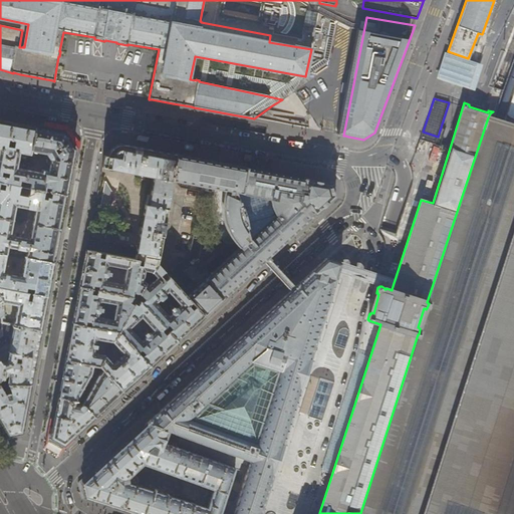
[(513,513),(513,120),(492,114),(493,111),(490,113),(488,117),(427,302),(429,303),(427,308),(426,308),(426,309),(424,308),(418,327),(420,328),(420,329),(419,334),(418,334),(360,513),(513,513)]
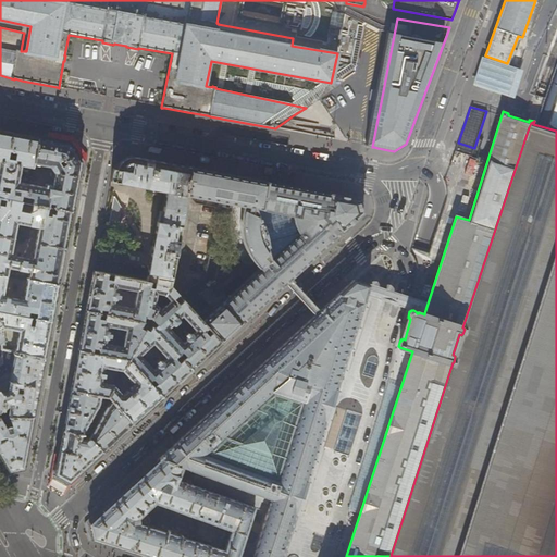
[(0,197),(22,201),(26,202),(29,184),(19,182),(22,165),(33,168),(34,163),(38,138),(13,134),(0,131),(0,197)]
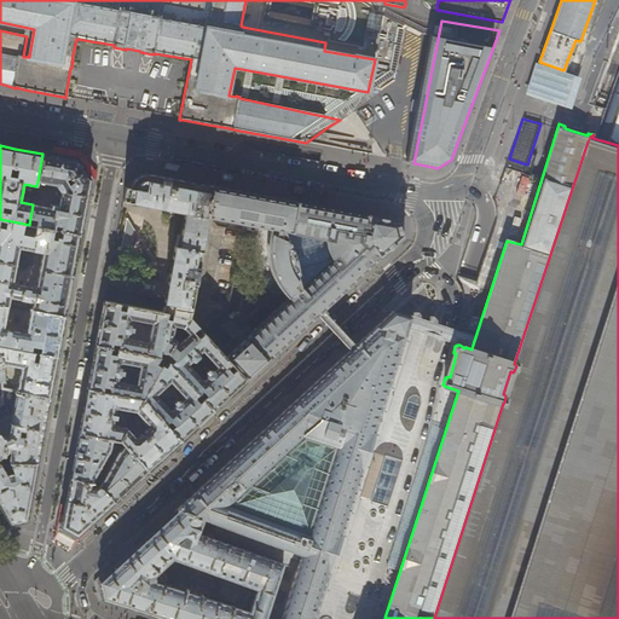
[(80,156),(53,151),(52,156),(62,157),(76,161),(90,180),(91,180),(92,174),(80,156)]
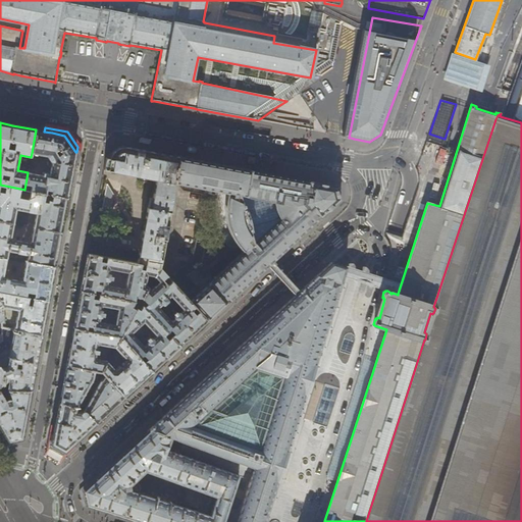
[(44,132),(36,129),(32,153),(47,156),(50,161),(52,161),(49,176),(48,173),(43,172),(42,175),(28,172),(24,190),(30,191),(67,198),(72,171),(75,152),(64,136),(52,133),(44,132)]
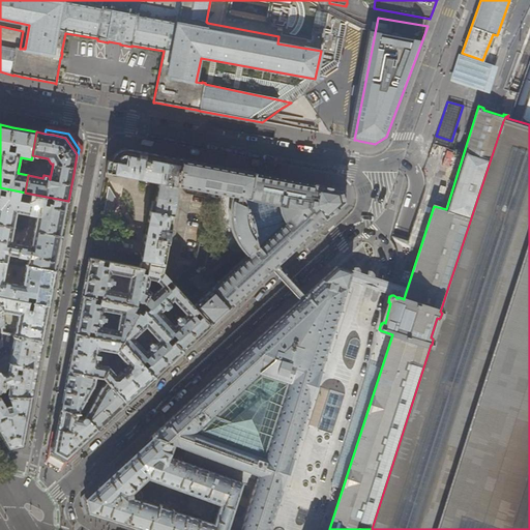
[(178,186),(181,159),(146,152),(127,149),(126,151),(124,151),(122,151),(119,152),(117,153),(115,156),(114,158),(113,162),(108,160),(106,172),(158,182),(153,212),(149,211),(139,267),(162,271),(163,272),(178,186)]
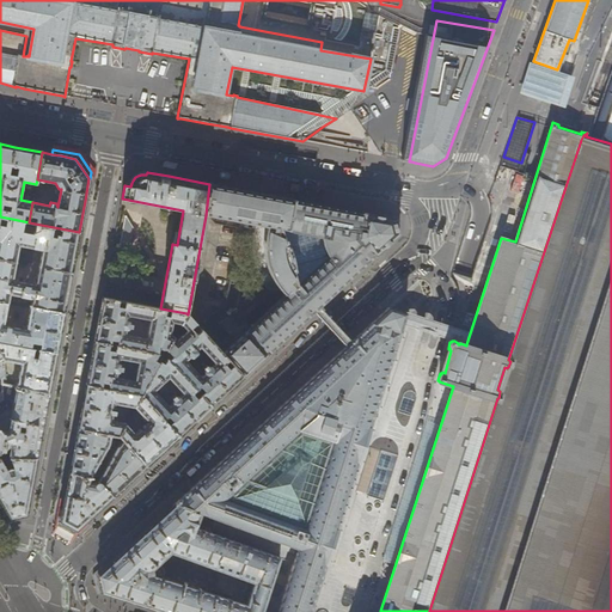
[(265,195),(209,184),(206,215),(268,226),(264,236),(263,244),(263,249),(263,257),(265,267),(268,275),(273,282),(277,289),(285,297),(222,354),(244,377),(305,319),(313,312),(323,303),(398,233),(396,225),(395,219),(377,215),(341,209),(265,195)]
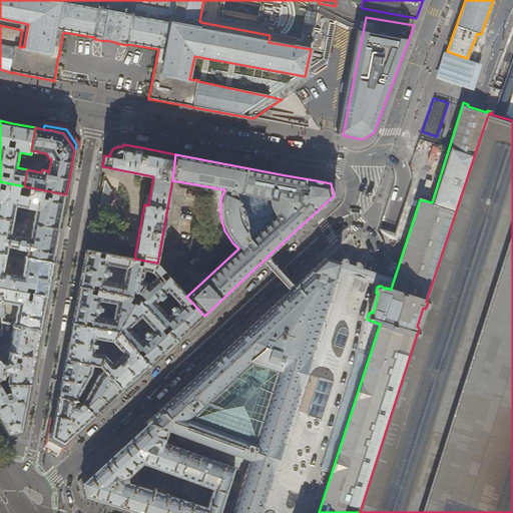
[(26,257),(53,262),(56,245),(62,212),(66,194),(29,187),(28,195),(18,193),(20,185),(5,182),(4,188),(0,187),(0,250),(7,252),(8,246),(27,249),(26,257)]
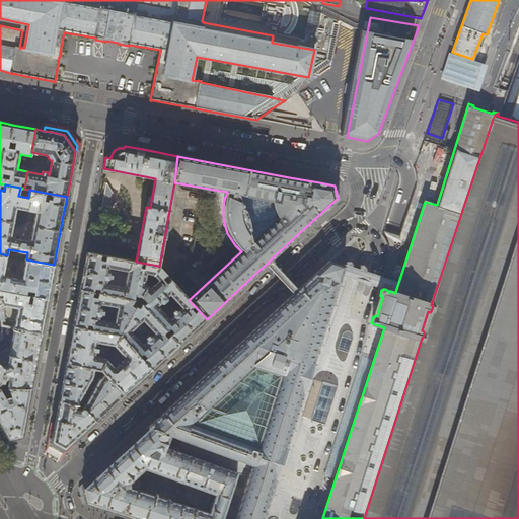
[(153,275),(158,266),(136,262),(87,252),(83,271),(80,289),(139,300),(147,286),(148,285),(144,284),(146,273),(153,275)]
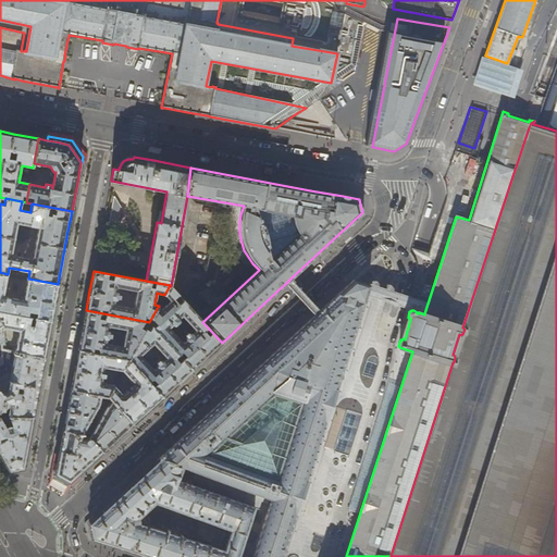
[(8,274),(0,272),(0,311),(27,317),(28,311),(37,312),(36,318),(51,320),(54,305),(58,284),(28,279),(24,299),(3,296),(8,274)]
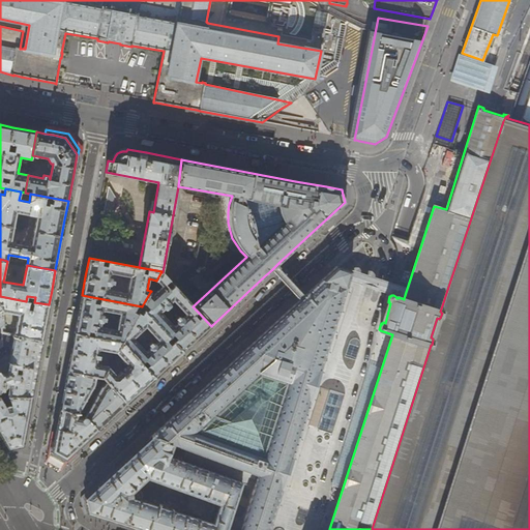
[(351,271),(336,266),(299,300),(292,306),(243,351),(194,398),(151,436),(187,448),(185,453),(183,462),(187,463),(242,483),(230,521),(242,526),(240,529),(268,529),(282,488),(283,488),(292,458),(291,458),(310,400),(311,400),(320,371),(348,280),(351,271)]
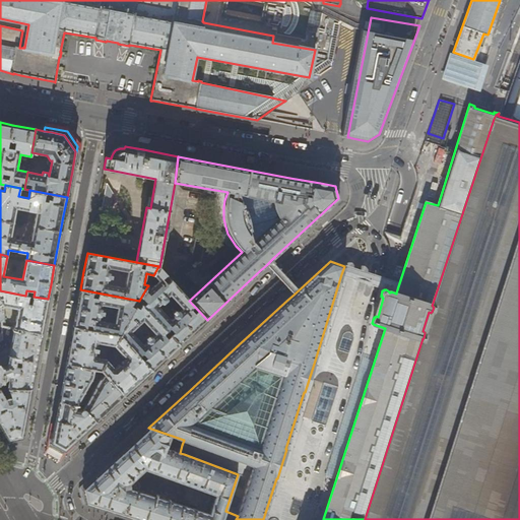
[(286,301),(294,295),(266,265),(259,271),(286,301)]
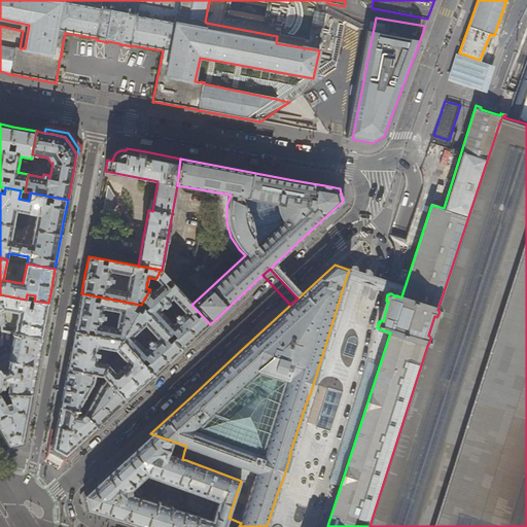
[(161,270),(155,279),(161,284),(152,292),(149,290),(141,305),(182,349),(195,338),(210,324),(191,305),(162,271),(161,270)]
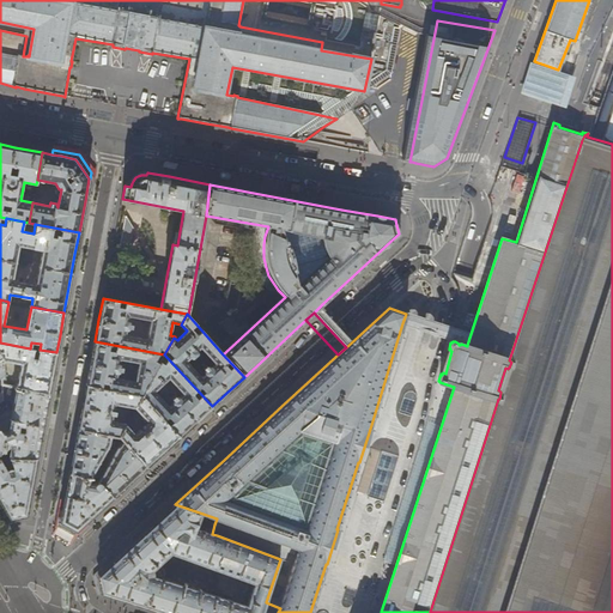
[(408,314),(405,325),(420,329),(424,319),(408,314)]
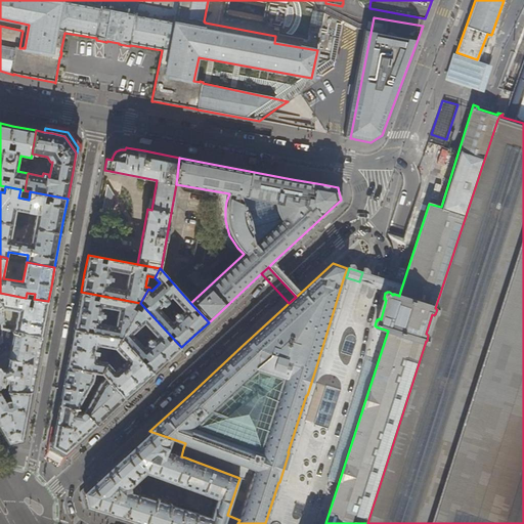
[(376,276),(362,272),(359,281),(365,284),(373,286),(376,276)]
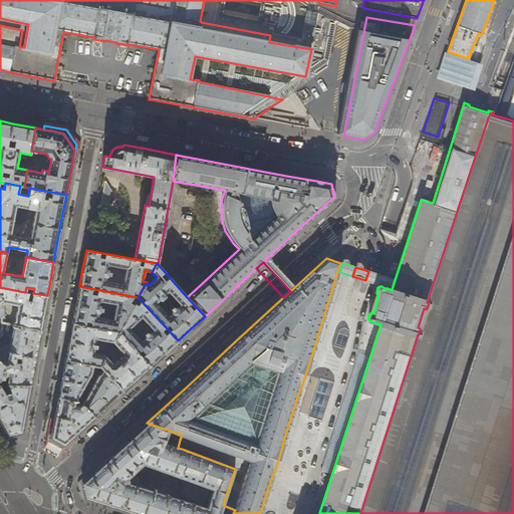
[(381,276),(368,271),(365,280),(378,284),(381,276)]
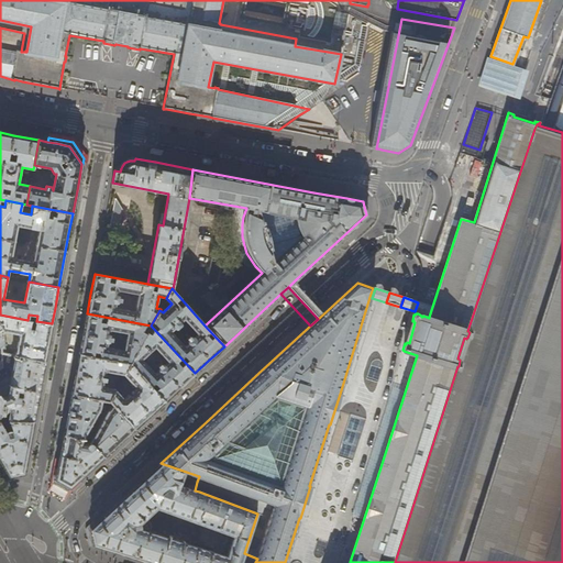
[(432,307),(418,302),(415,311),(429,317),(432,307)]
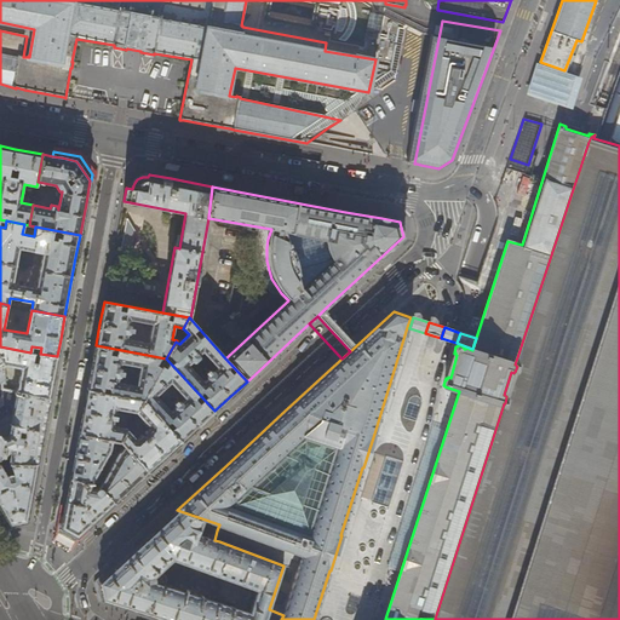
[(92,367),(87,389),(103,392),(104,386),(110,388),(109,394),(143,400),(166,359),(96,345),(92,367)]
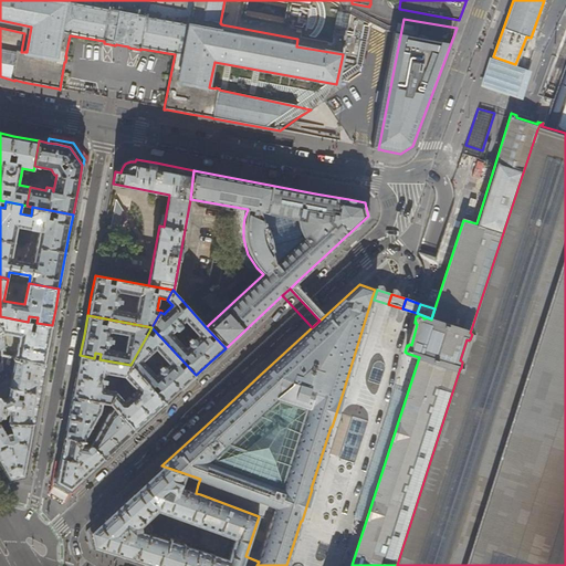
[(28,322),(0,316),(0,327),(1,329),(1,333),(19,336),(16,357),(44,363),(48,347),(52,325),(37,323),(35,323),(34,331),(30,329),(31,322),(28,322)]
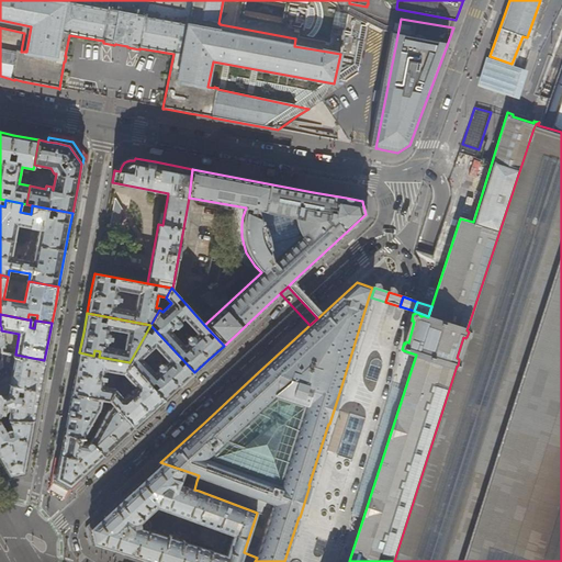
[(130,362),(164,400),(179,386),(194,372),(150,325),(130,362)]
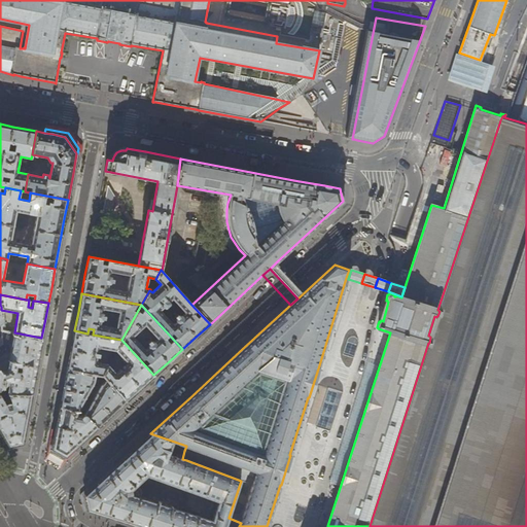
[(1,330),(1,337),(2,343),(12,345),(9,359),(5,359),(0,361),(0,393),(3,394),(4,391),(0,391),(0,390),(0,387),(2,386),(3,387),(4,386),(3,385),(5,385),(7,384),(9,382),(6,394),(31,393),(36,370),(41,338),(14,332),(1,330)]
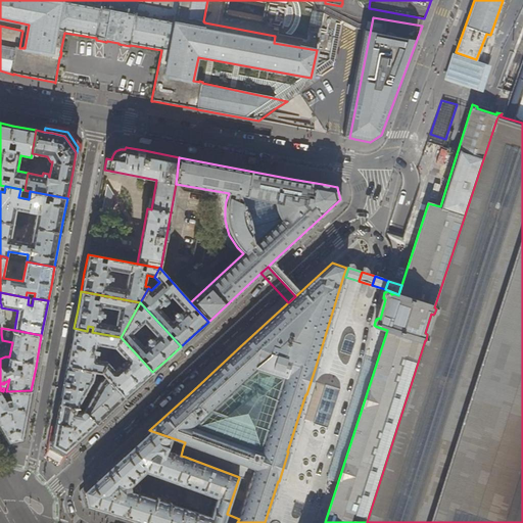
[(92,332),(87,331),(74,328),(69,347),(66,366),(95,371),(101,372),(107,362),(95,360),(97,353),(93,353),(94,350),(97,350),(98,345),(114,348),(121,337),(92,332)]
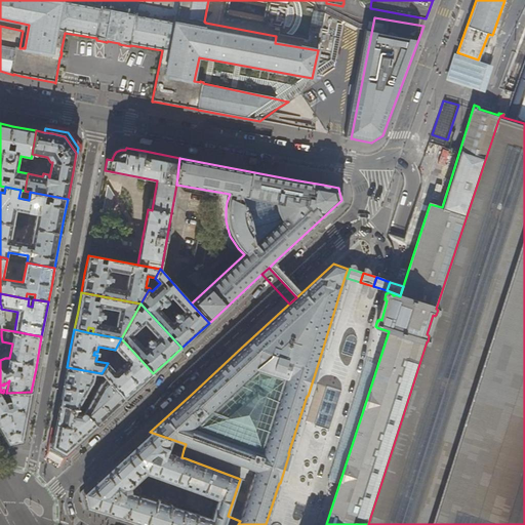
[(121,338),(115,350),(126,362),(122,366),(124,368),(122,370),(119,368),(116,371),(108,363),(102,373),(106,378),(125,399),(140,386),(153,373),(121,338)]
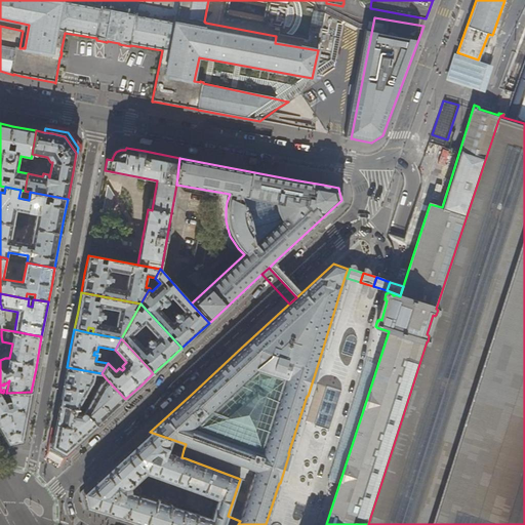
[(94,380),(95,372),(67,367),(63,388),(59,405),(78,408),(94,380)]
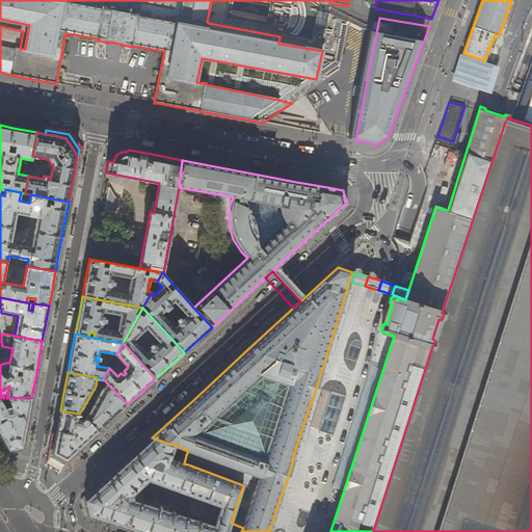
[(111,419),(127,404),(107,383),(102,389),(85,417),(98,431),(111,419)]
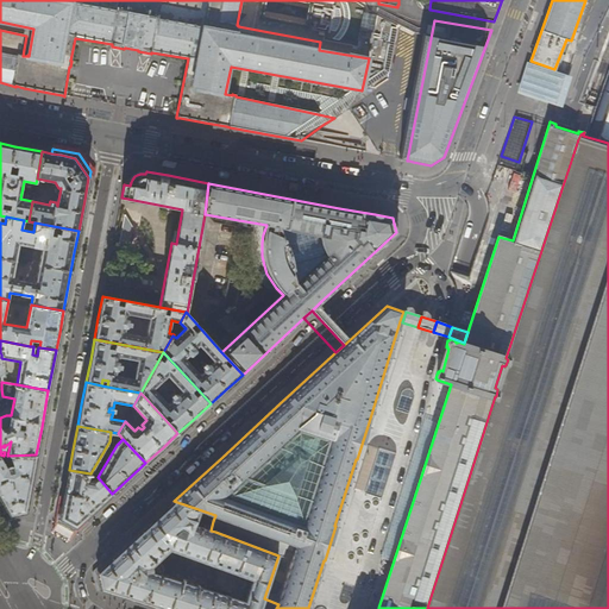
[(36,454),(7,456),(4,456),(0,454),(0,495),(11,514),(22,512),(25,512),(30,488),(36,454)]
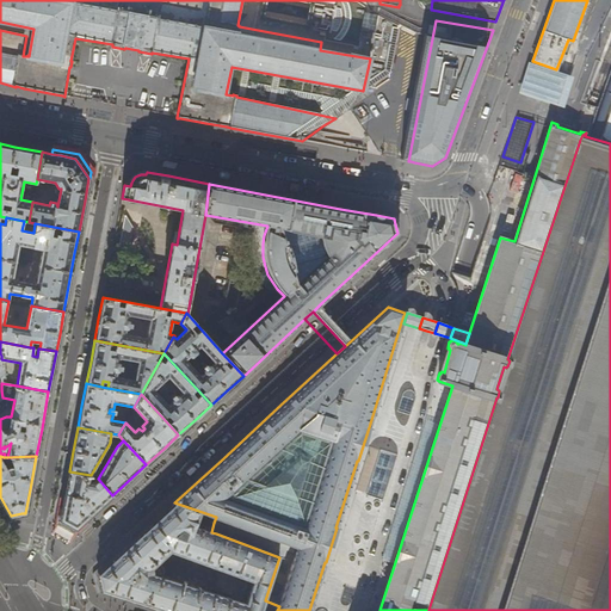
[(90,481),(91,475),(69,471),(65,499),(60,520),(76,529),(86,520),(98,508),(112,495),(98,479),(94,481),(90,481)]
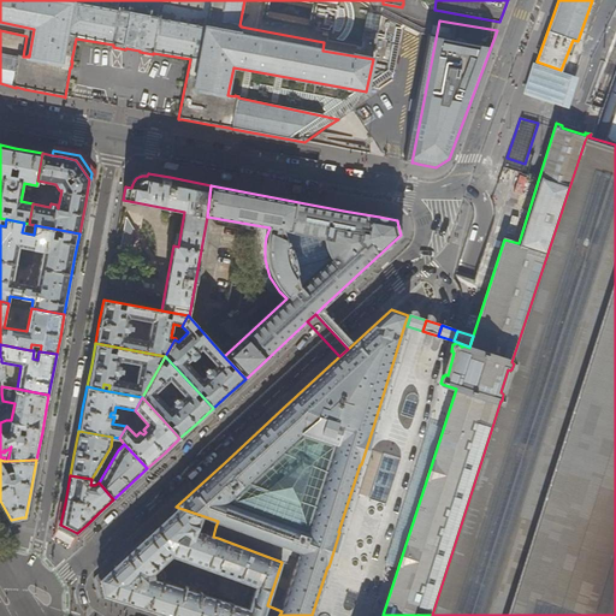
[(60,525),(65,503),(63,503),(58,528),(76,538),(89,527),(87,525),(77,533),(60,525)]
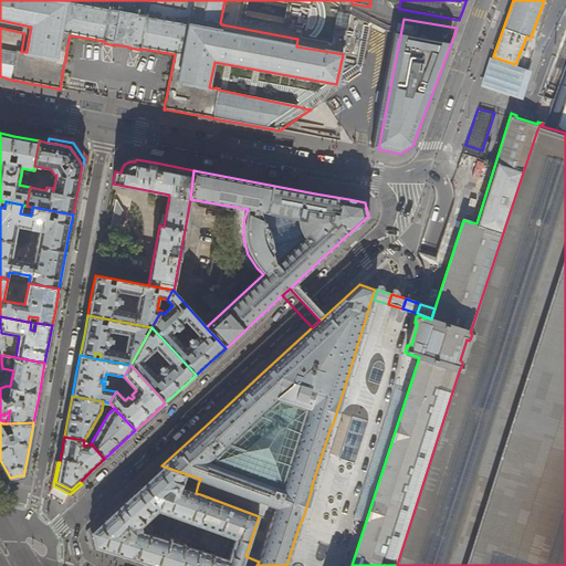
[(191,481),(198,484),(200,479),(161,465),(132,493),(97,525),(91,532),(94,547),(147,565),(150,565),(195,565),(201,551),(142,532),(142,528),(139,526),(157,510),(198,525),(202,511),(196,509),(200,494),(196,493),(181,488),(186,474),(187,475),(187,478),(191,479),(191,481)]
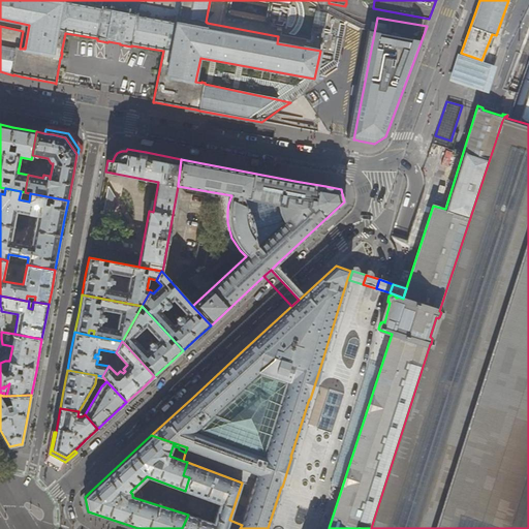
[(242,483),(187,462),(183,475),(189,477),(185,491),(219,503),(213,523),(188,515),(182,528),(240,528),(242,525),(229,520),(242,483)]
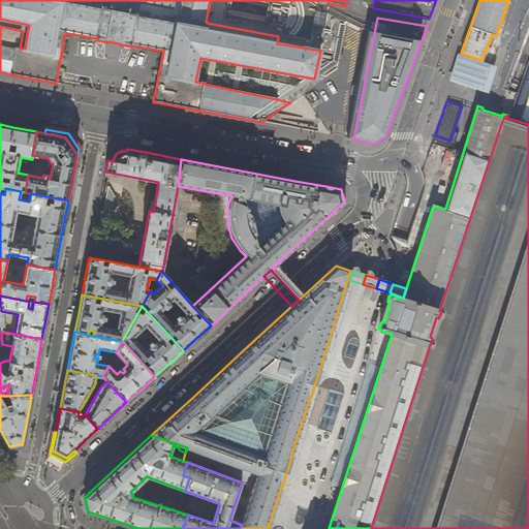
[(88,511),(85,497),(91,491),(89,489),(81,497),(84,512),(86,512),(88,511)]
